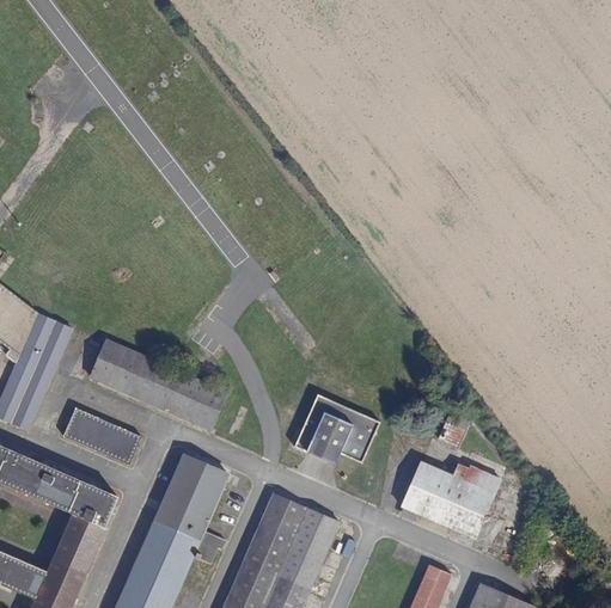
[(59,99),(41,96),(40,103),(57,106),(59,99)]
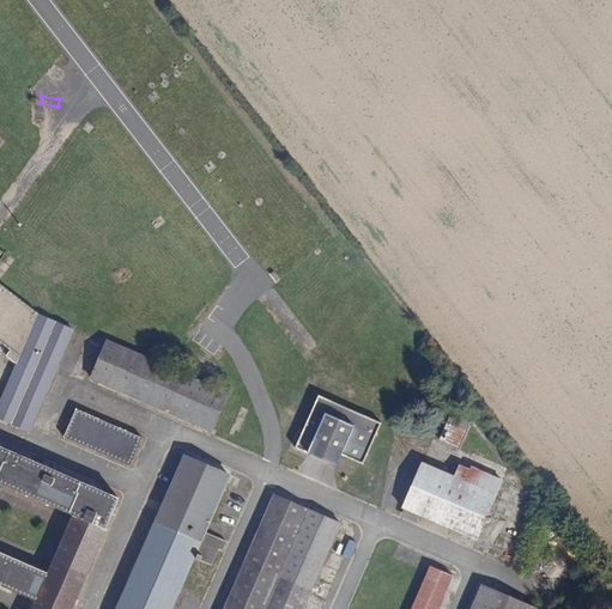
[(0,254),(4,250),(0,247),(0,339),(10,346),(19,353),(16,360),(0,397),(0,414),(29,427),(72,327),(36,312),(0,284),(0,254)]
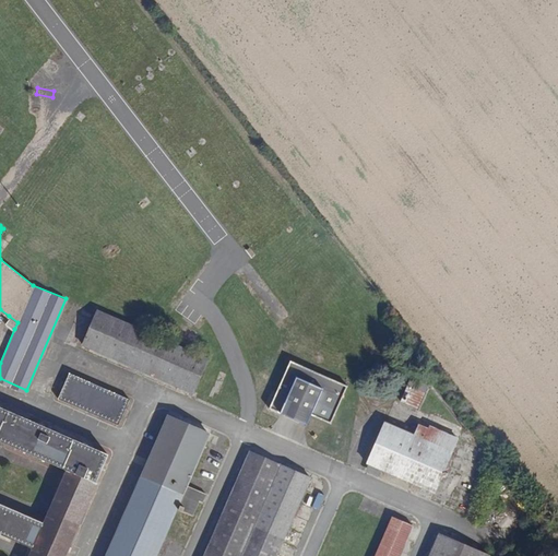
[(18,322),(9,316),(4,321),(14,329),(18,322)]
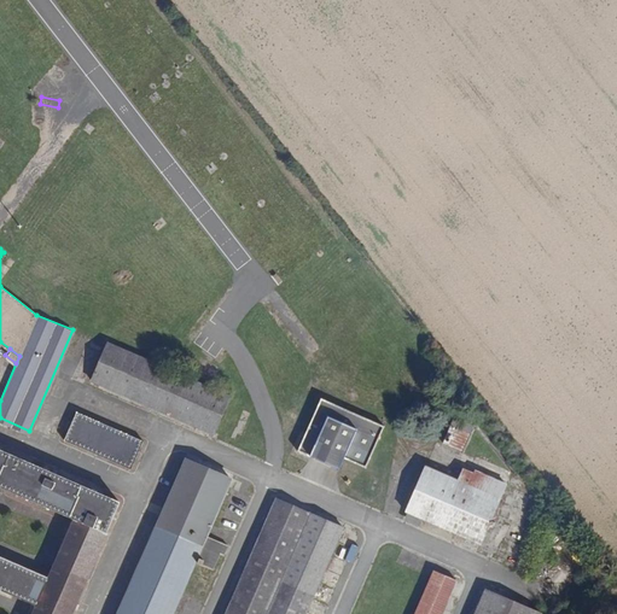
[(390,401),(379,386),(368,395),(378,410),(390,401)]
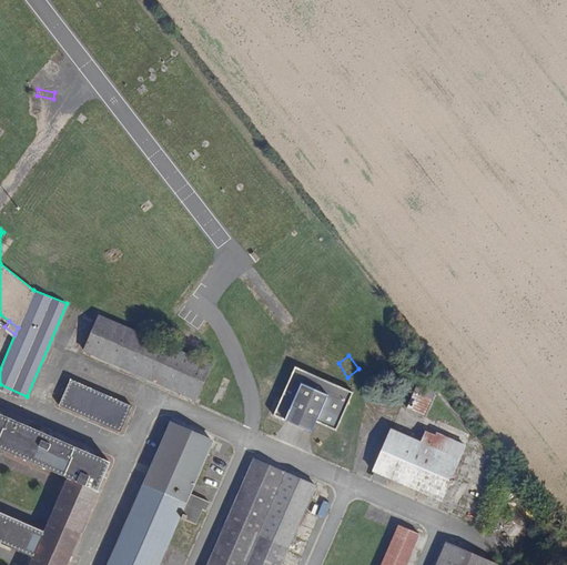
[(311,437),(345,414),(340,405),(358,393),(347,377),(338,363),(336,360),(283,394),(311,437)]
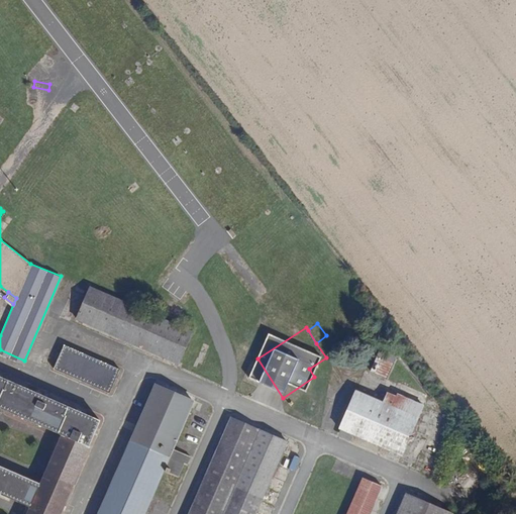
[(117,368),(64,344),(55,366),(108,388),(117,368)]
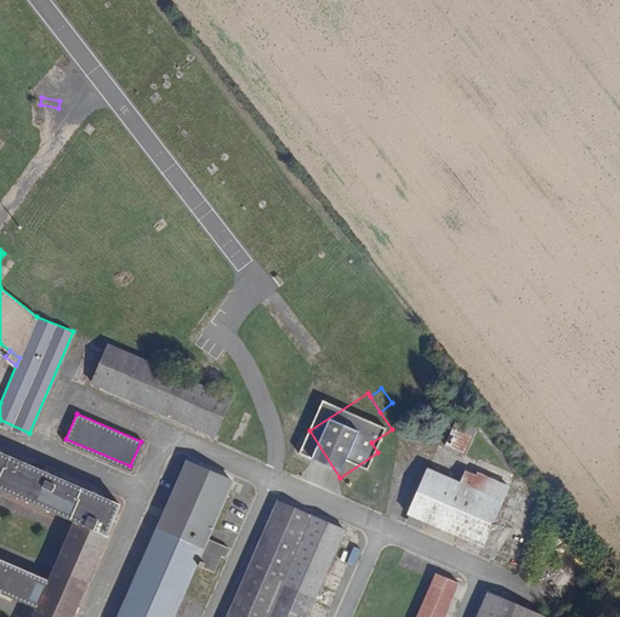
[(473,426),(456,418),(445,443),(462,450),(473,426)]
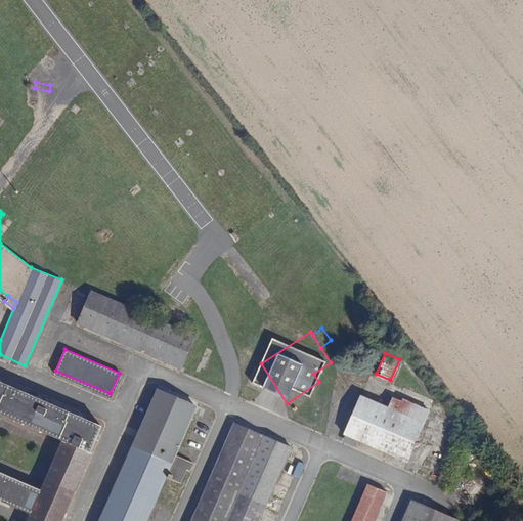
[(0,496),(30,511),(26,520),(57,520),(100,425),(0,380),(0,496)]
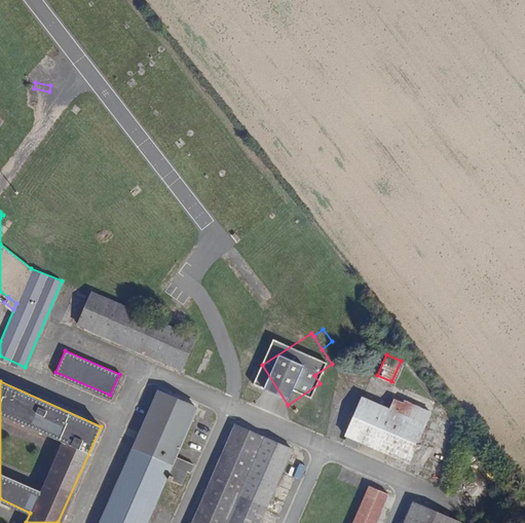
[(196,406),(157,389),(98,522),(144,522),(163,480),(178,486),(184,473),(189,460),(175,453),(196,406)]
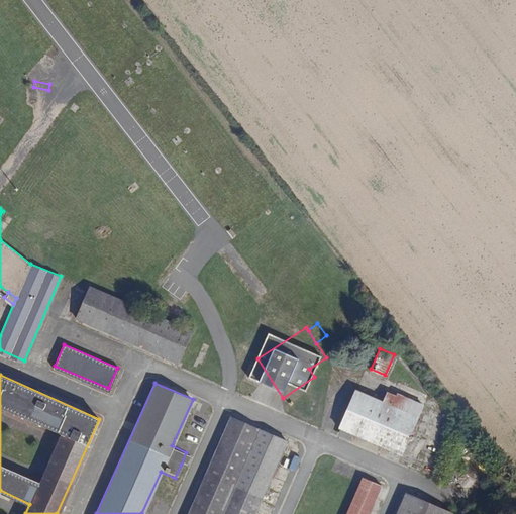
[(382,401),(354,389),(338,425),(352,431),(401,452),(422,403),(396,392),(395,395),(386,391),(382,401)]
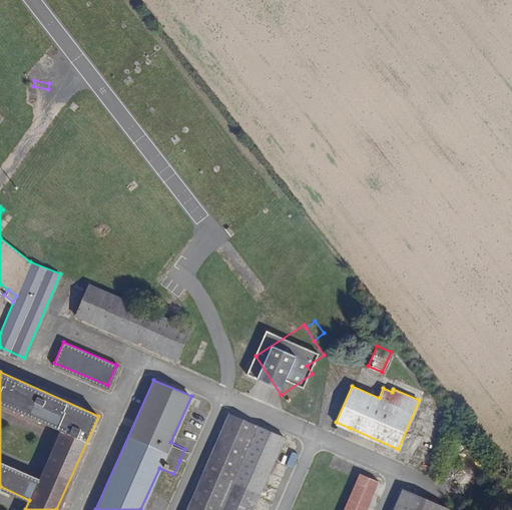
[(250,509),(283,437),(227,413),(185,509),(250,509)]
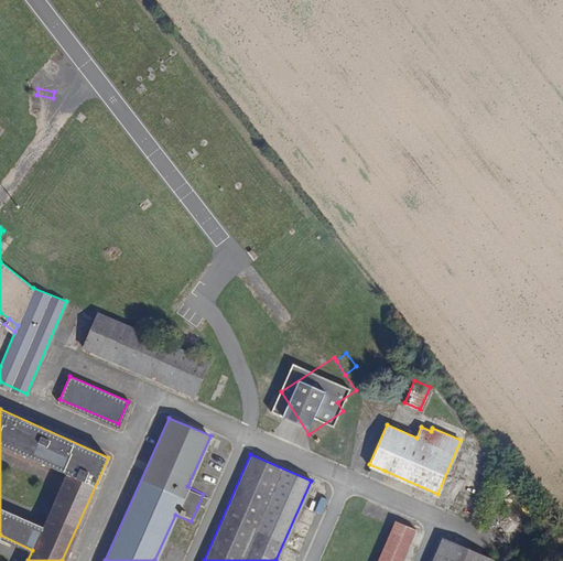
[(385,471),(369,464),(367,471),(381,477),(385,471)]
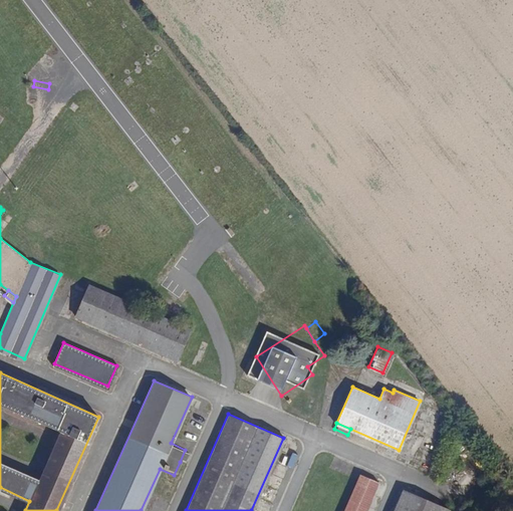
[(185,450),(180,462),(184,464),(189,452),(185,450)]
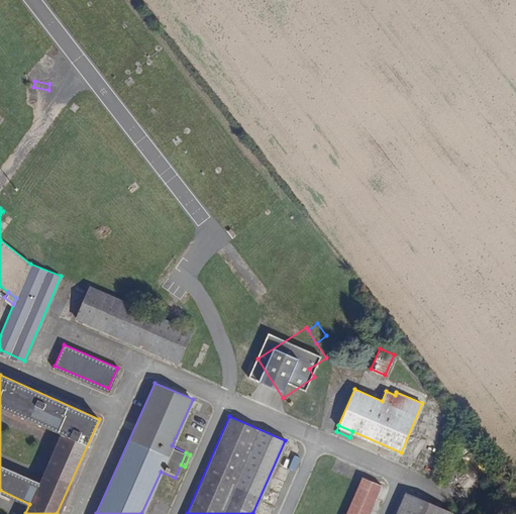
[(368,513),(382,484),(360,475),(343,513),(368,513)]
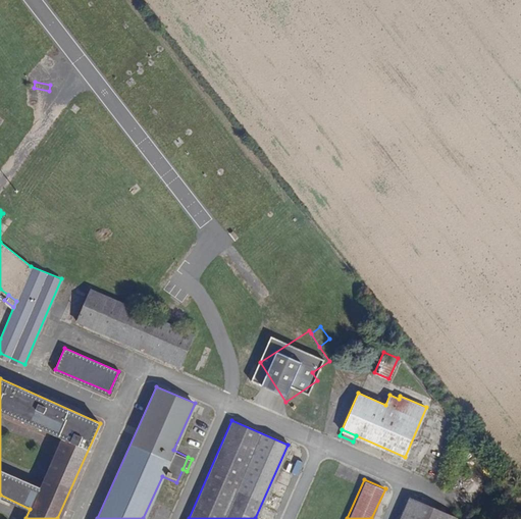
[(454,518),(455,517),(408,497),(398,518),(454,518)]
